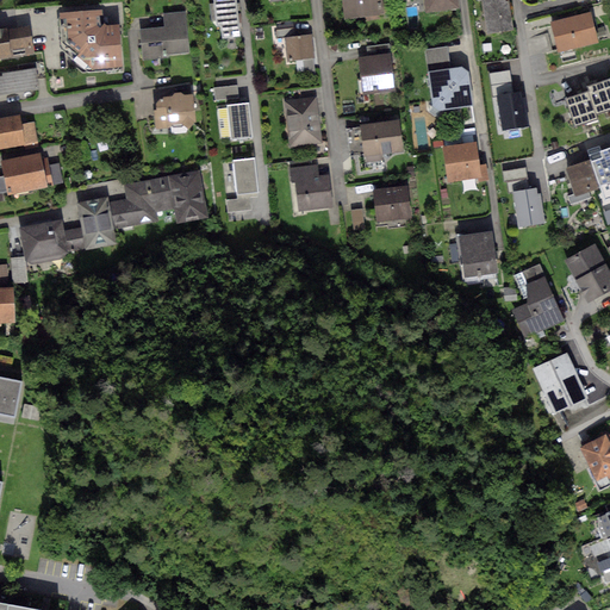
[(213,0),(216,27),(221,26),(222,39),(241,37),(236,0),(213,0)]
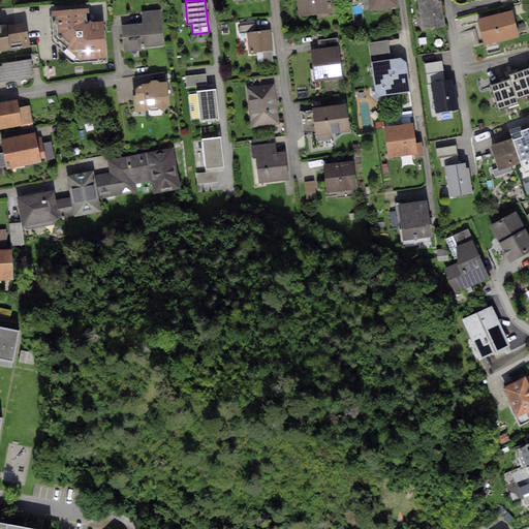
[(332,0),(297,0),(300,17),(334,11),(332,0)]
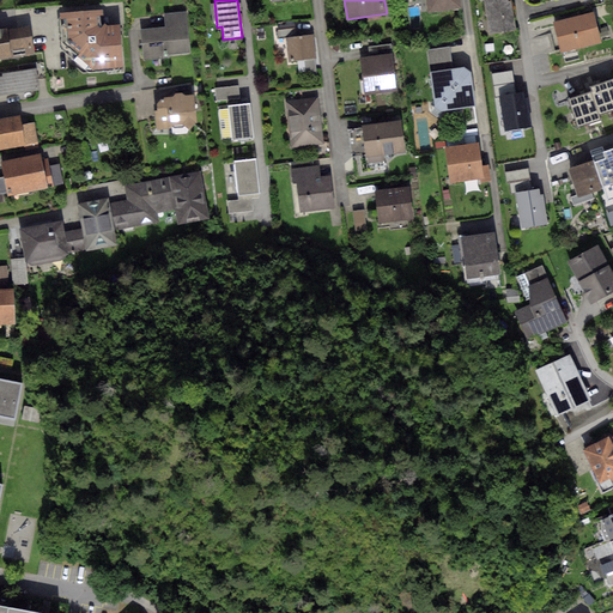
[(425,0),(428,14),(461,10),(459,0),(425,0)]
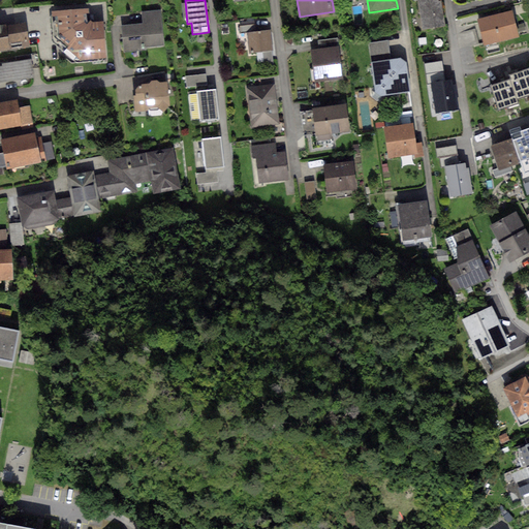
[(416,0),(421,29),(445,26),(441,1),(438,1),(438,0),(416,0)]
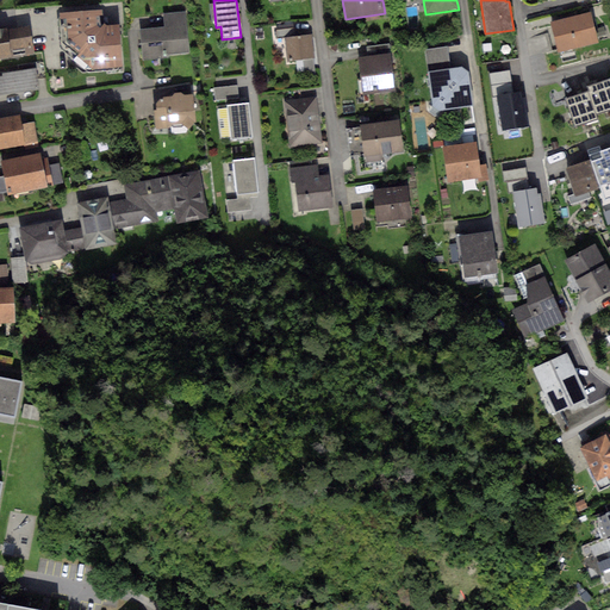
[(103,13),(61,14),(61,48),(88,75),(123,74),(122,29),(104,29),(103,13)]
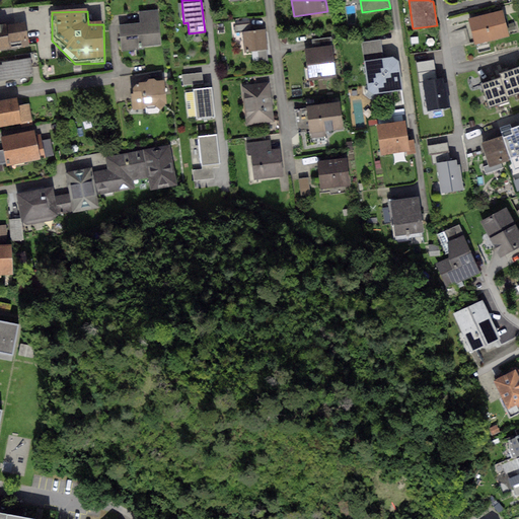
[(140,24),(119,26),(122,55),(141,53),(141,48),(162,46),(159,11),(139,13),(140,24)]
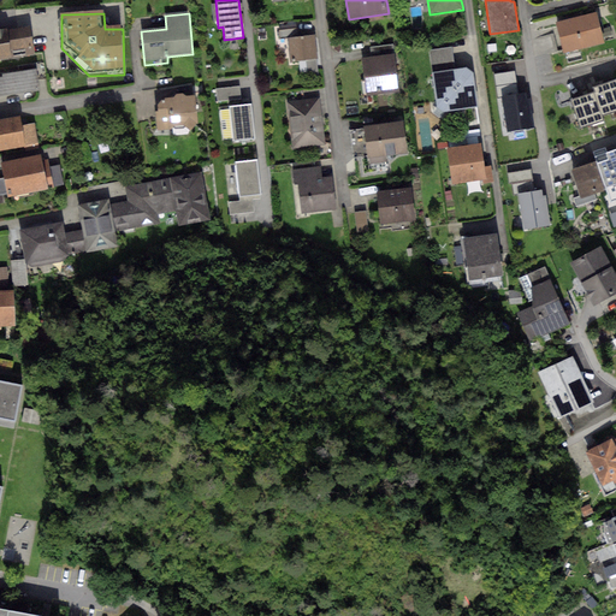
[(597,13),(556,22),(563,53),(603,43),(597,13)]
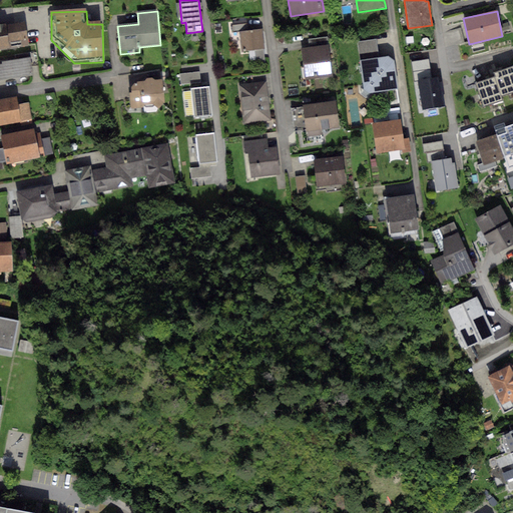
[(8,18),(0,19),(0,49),(30,45),(26,19),(9,21),(8,18)]
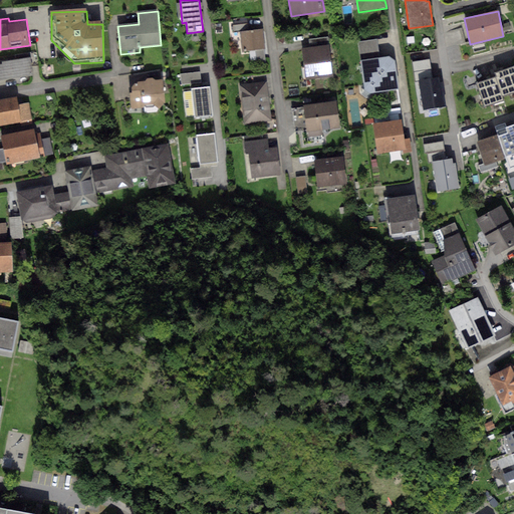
[(239,32),(249,30),(248,23),(233,25),(234,32),(239,32)]
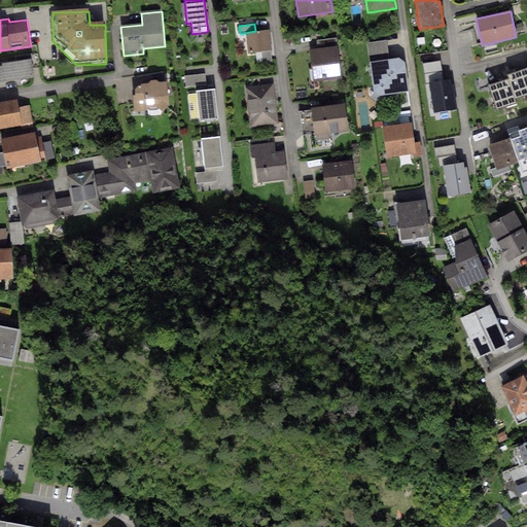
[(245,33),(248,53),(272,50),(270,30),(255,31),(245,33)]
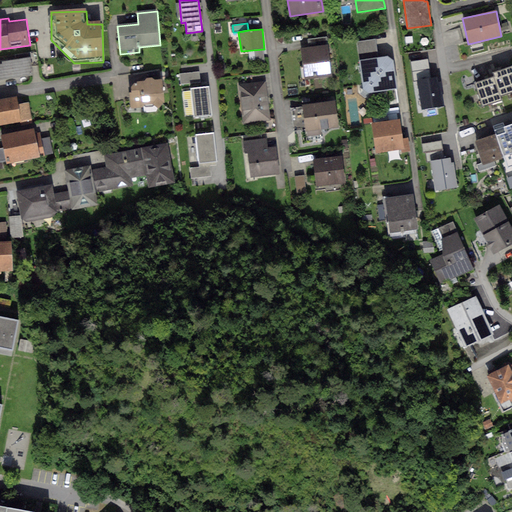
[(307,39),(309,47),(327,45),(326,37),(307,39)]
